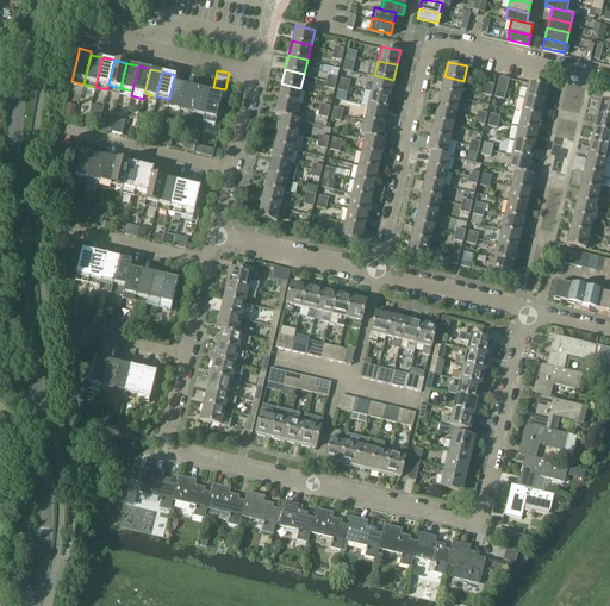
[(393,80),(374,75),(371,89),(390,94),(393,80)]
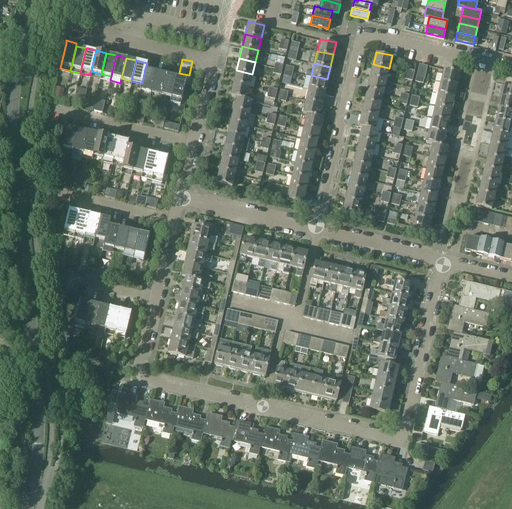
[(370,76),(386,80),(389,68),(373,64),(370,76)]
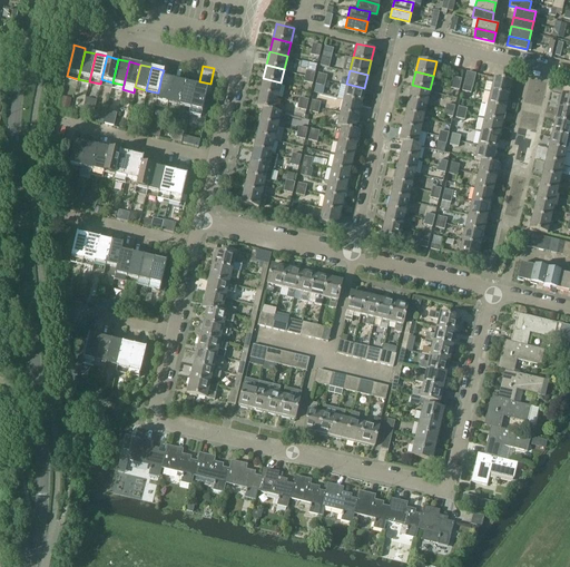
[(494,75),(494,76),(491,89),(509,93),(512,79),(494,75)]
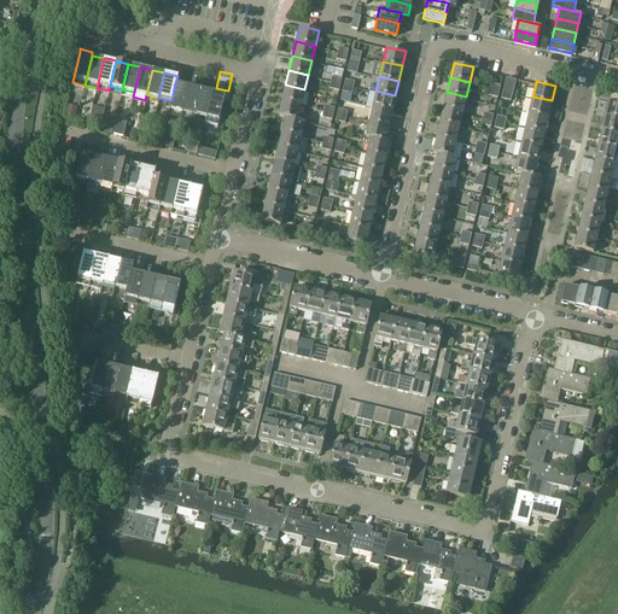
[(169,107),(168,112),(181,115),(182,110),(188,86),(175,82),(172,100),(170,100),(169,107)]
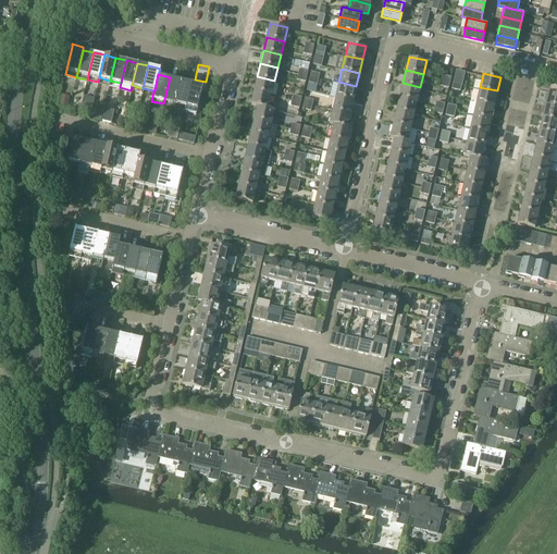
[(274,81),(257,76),(254,89),(271,94),(274,81)]
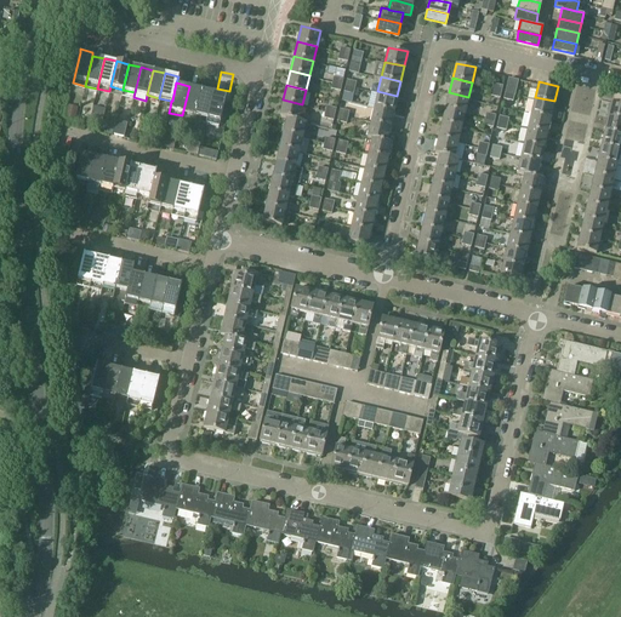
[(189,86),(183,110),(195,114),(201,89),(189,86)]
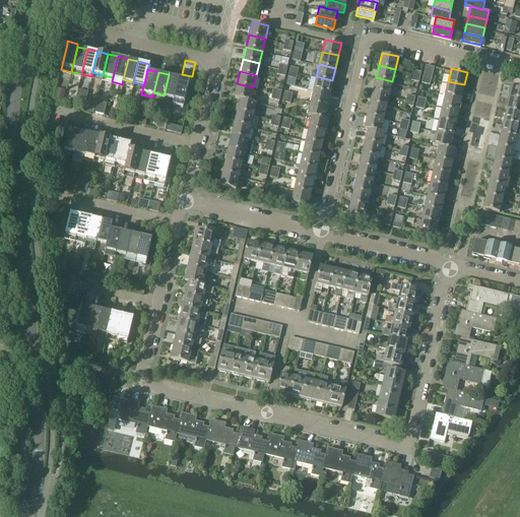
[(164,95),(163,100),(173,102),(178,76),(169,74),(164,95)]
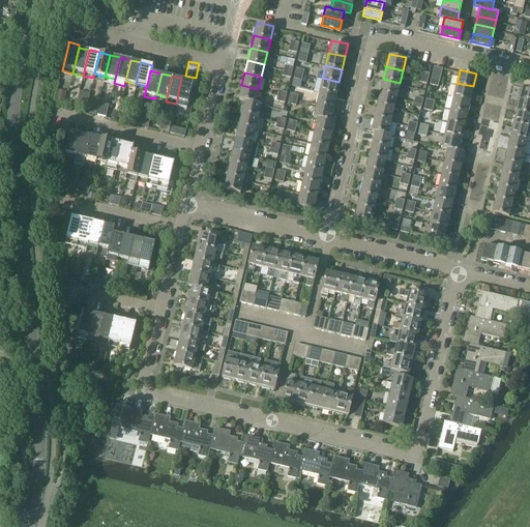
[(181,78),(176,104),(186,107),(187,103),(193,81),(181,78)]
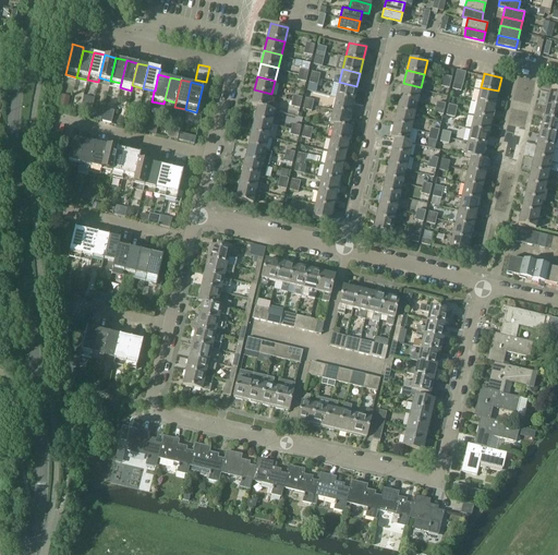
[(356,86),(339,82),(336,95),(353,99),(356,86)]
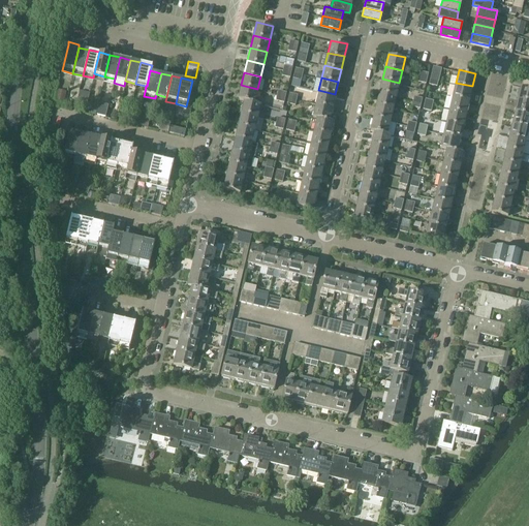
[(379,91),(396,95),(399,83),(382,79),(379,91)]
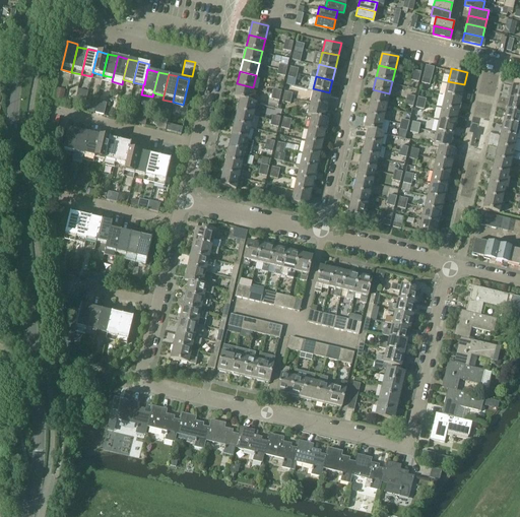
[(464,84),(448,81),(445,93),(461,98),(464,84)]
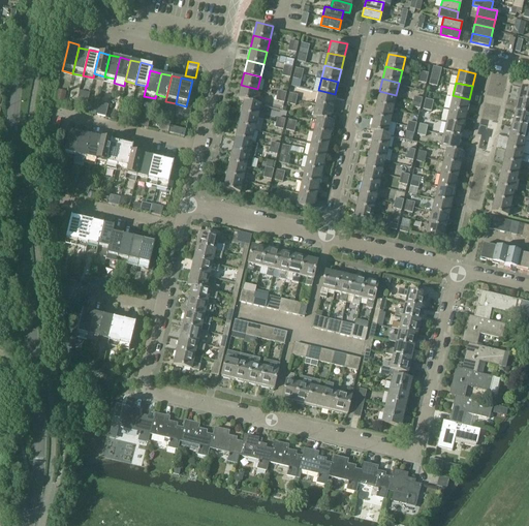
[(257,89),(241,85),(238,97),(245,99),(254,101),(257,89)]
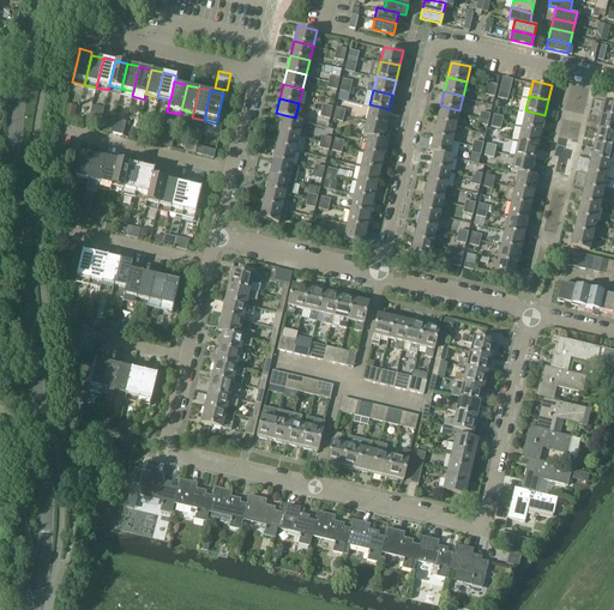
[(613,101),(606,100),(602,114),(613,116),(613,101)]
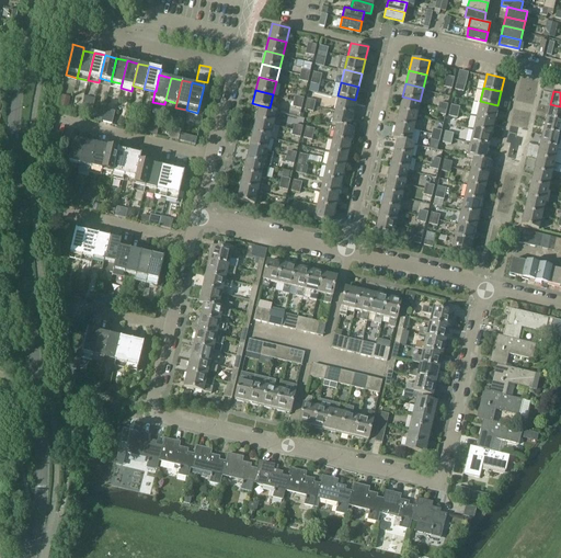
[(68,105),(70,97),(61,95),(59,103),(68,105)]
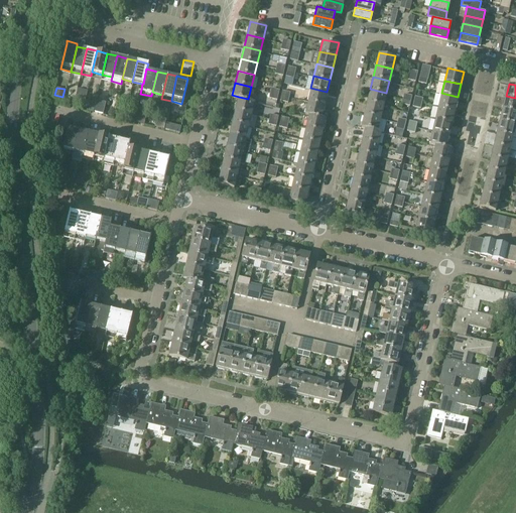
[(327,92),(310,88),(308,100),(324,104),(327,92)]
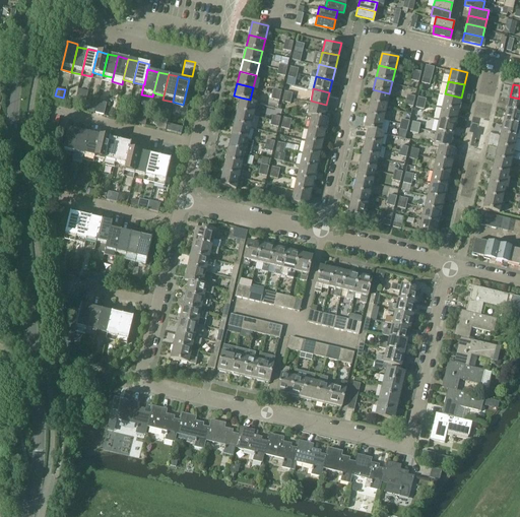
[(370,102),(386,106),(389,93),(373,89),(370,102)]
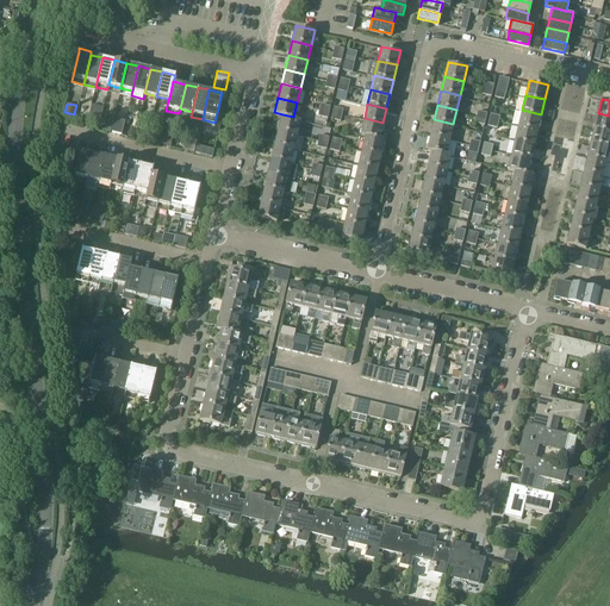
[(541,114),(522,110),(518,124),(537,129),(541,114)]
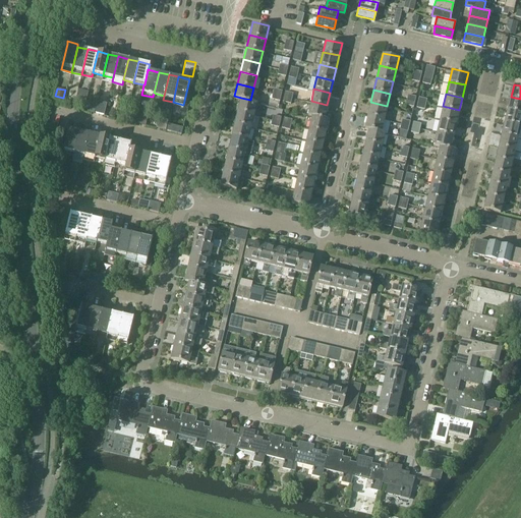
[(508,109),(520,112),(520,99),(511,97),(508,109)]
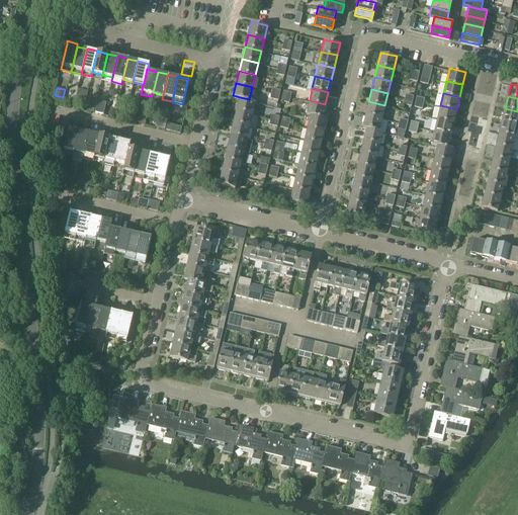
[(237,109),(252,113),(255,101),(249,99),(240,97),(237,109)]
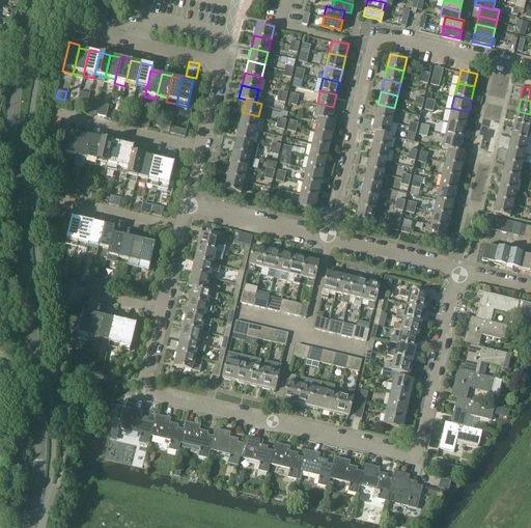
[(333,107),(317,103),(314,116),(318,117),(330,119),(333,107)]
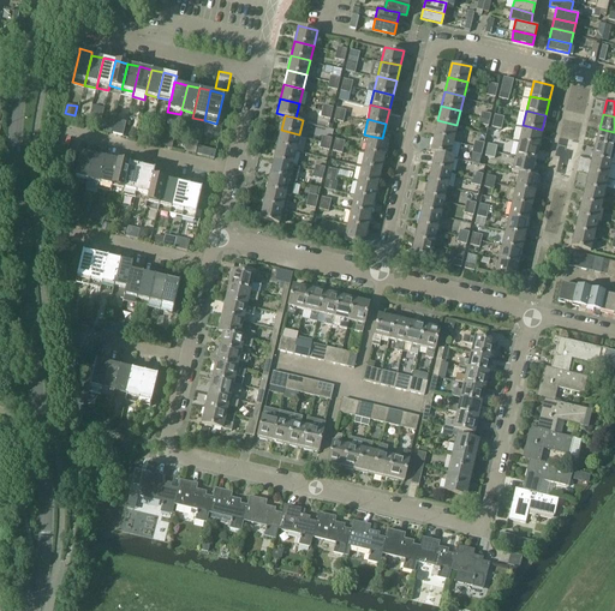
[(435,135),(453,139),(457,125),(437,120),(435,135)]
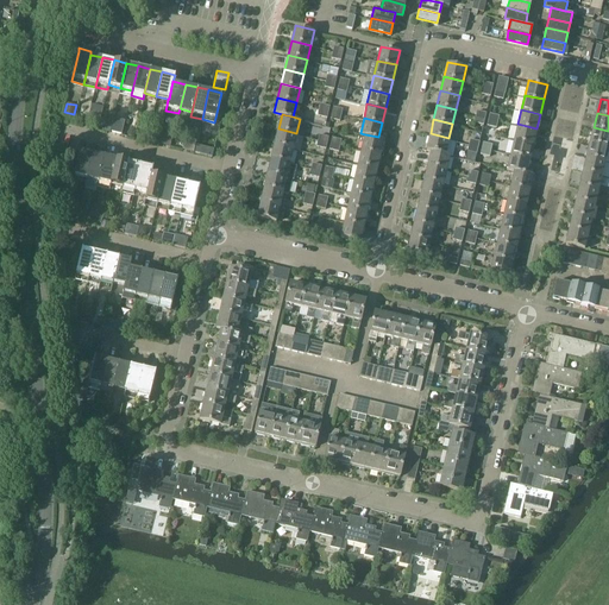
[(537,128),(518,124),(514,138),(533,143),(537,128)]
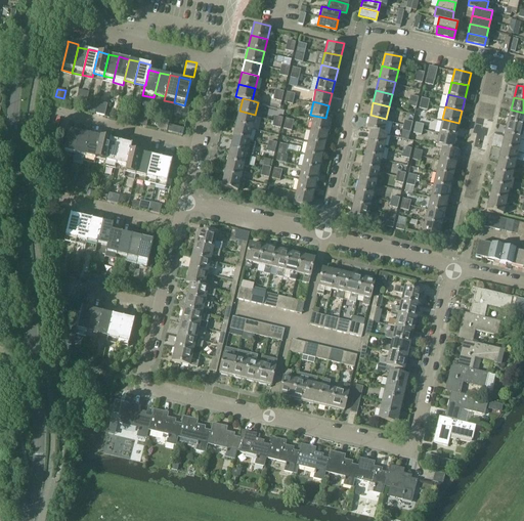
[(508,122),(523,126),(523,123),(523,113),(511,110),(508,122)]
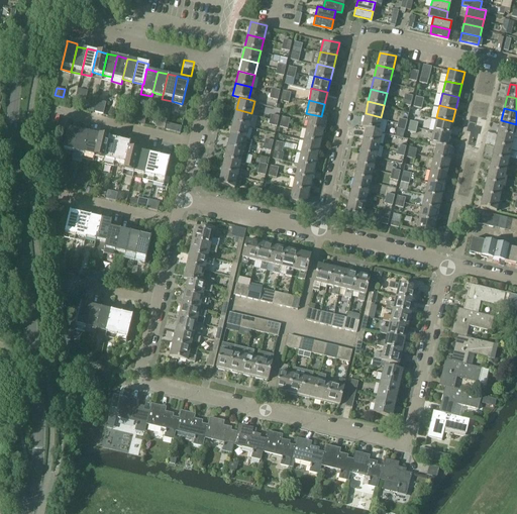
[(251,113),(236,109),(233,121),(248,125),(251,113)]
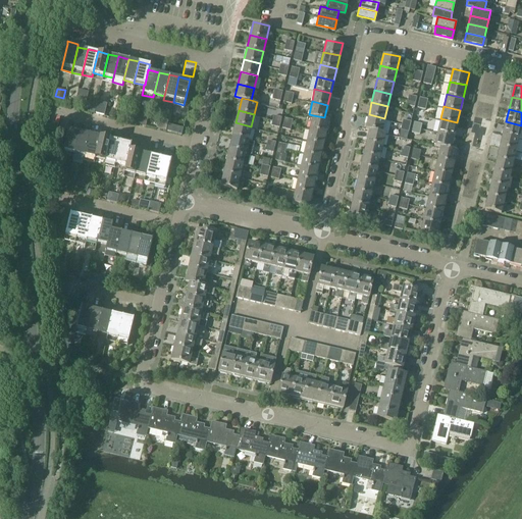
[(384,118),(369,114),(366,127),(370,128),(381,131),(384,118)]
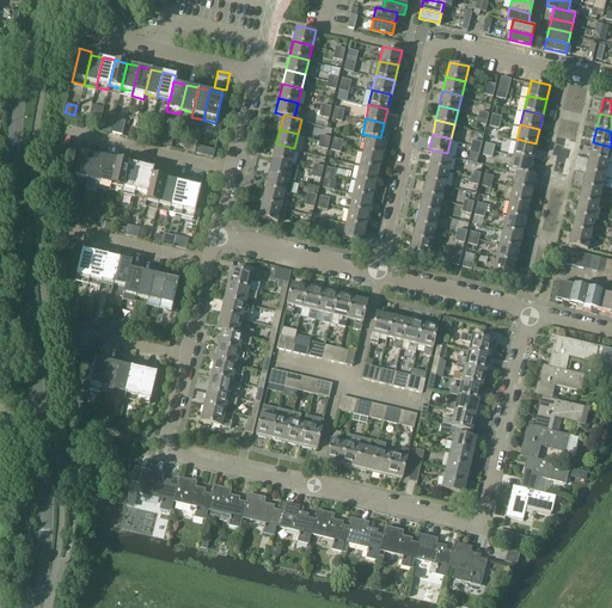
[(363,149),(383,154),(386,139),(380,137),(367,135),(363,149)]
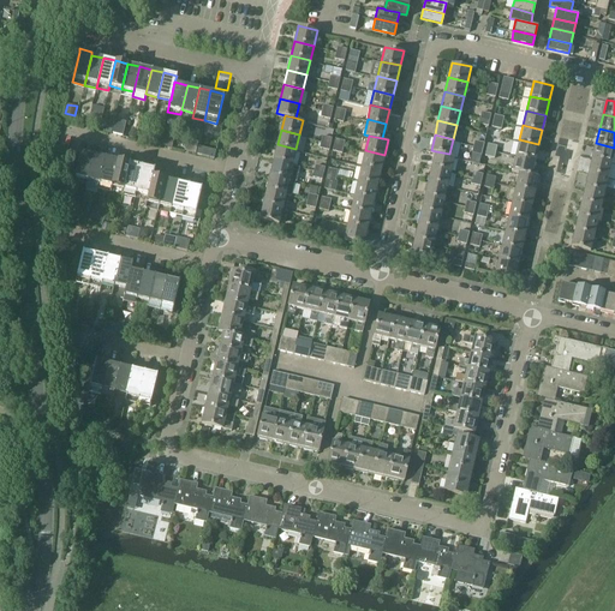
[(515,154),(535,159),(538,144),(519,139),(515,154)]
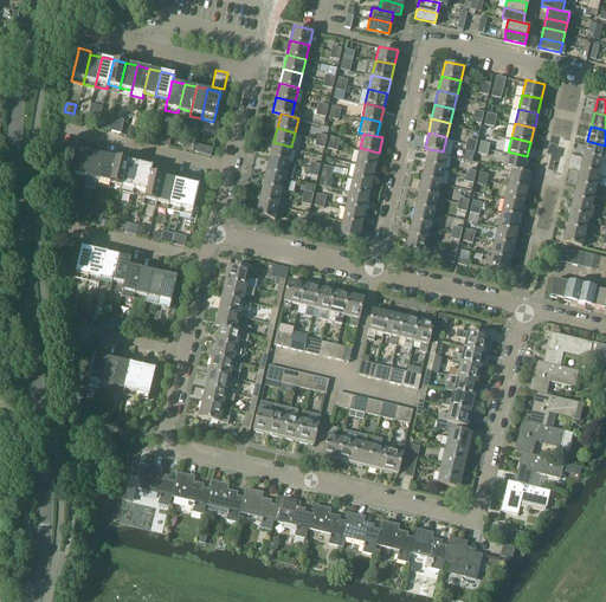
[(584,155),(603,160),(605,146),(587,141),(584,155)]
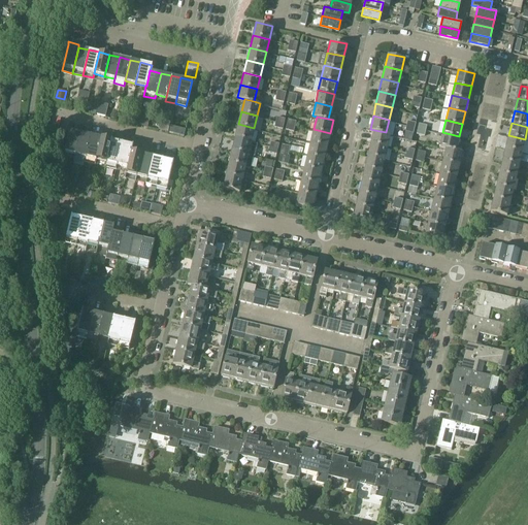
[(254,128),(238,124),(235,136),(251,140),(254,128)]
